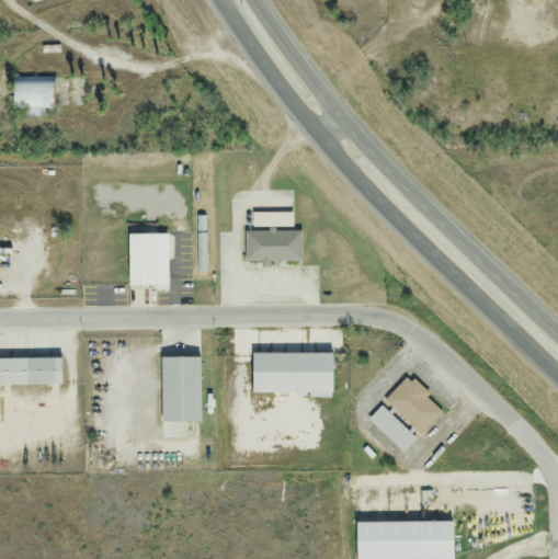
[(27,116),(54,116),(54,77),(13,77),(13,106),(27,106),(27,116)]
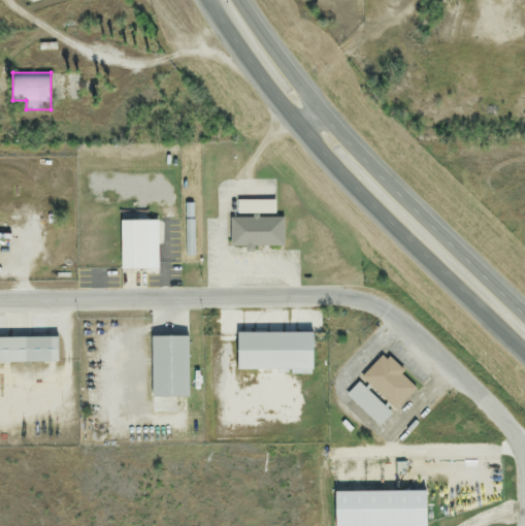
[(160,268),(160,219),(148,219),(148,214),(142,214),(142,219),(122,219),(122,268),(160,268)]
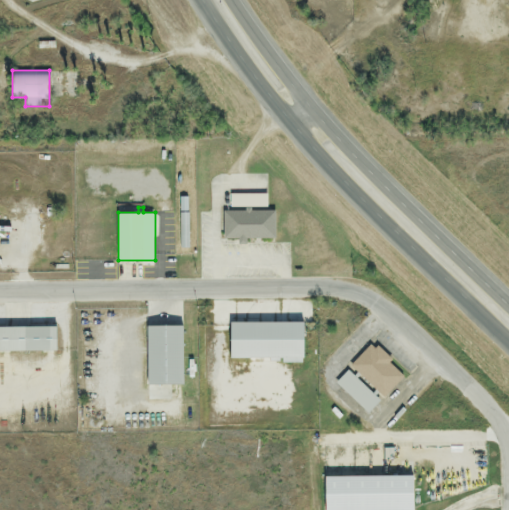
[(225,210),(225,239),(277,239),(276,210),(225,210)]
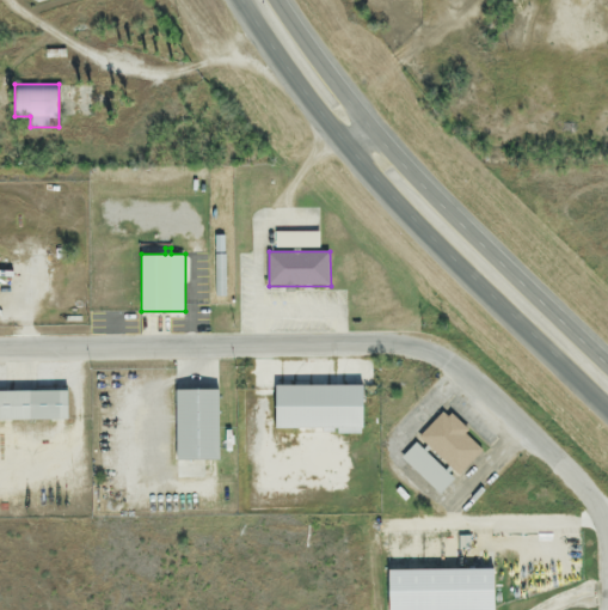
[(69,390),(0,390),(0,420),(69,421),(69,390)]
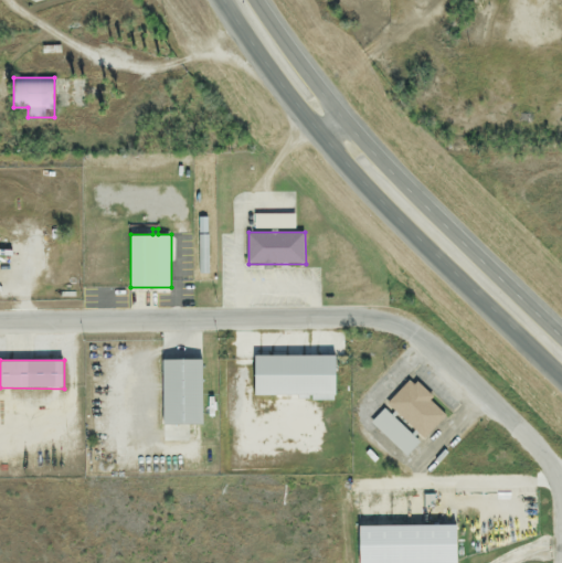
[(163,360),(163,425),(202,425),(202,360),(163,360)]
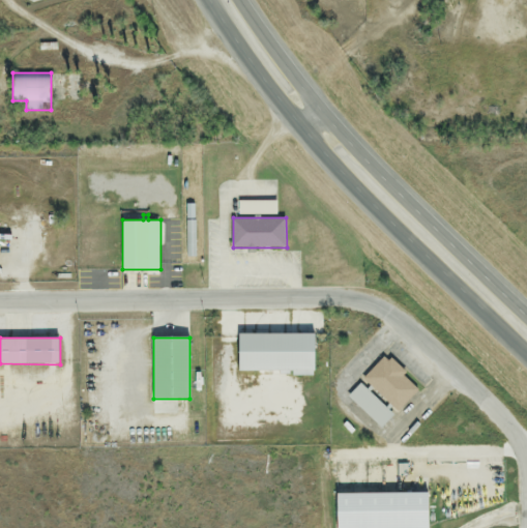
[(399,412),(421,388),(387,355),(364,380),(399,412)]
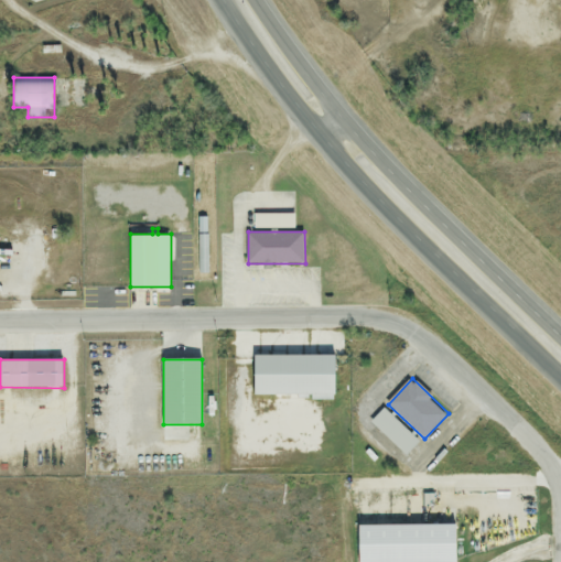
[(407,455),(420,442),(386,407),(371,421),(407,455)]
